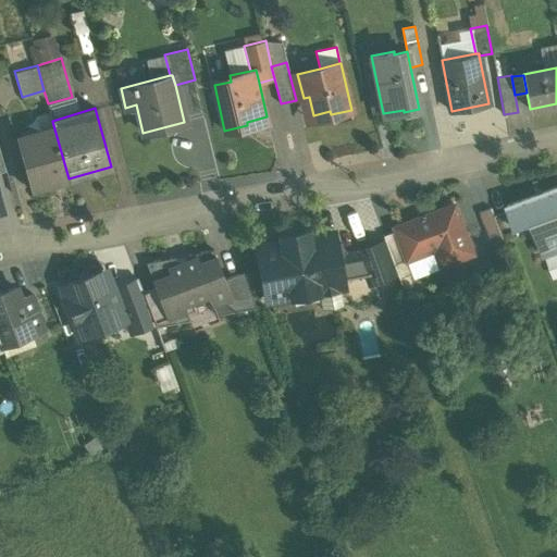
[(53,125),(16,136),(32,189),(69,178),(53,125)]
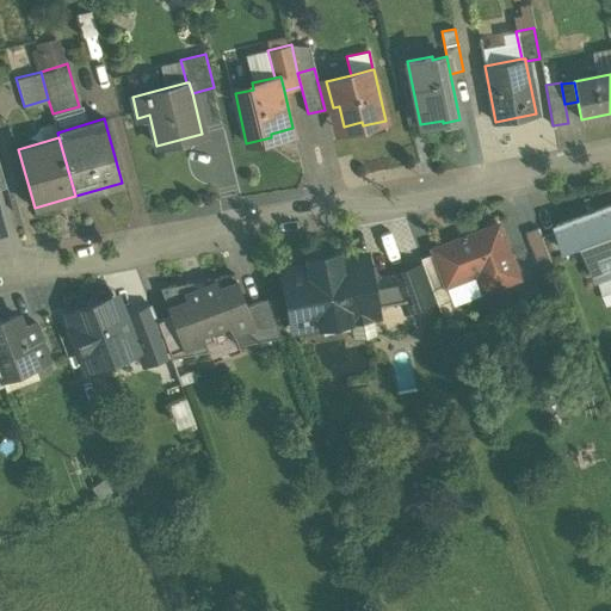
[(610,204),(556,226),(557,230),(566,250),(582,242),(597,279),(610,273),(610,204)]
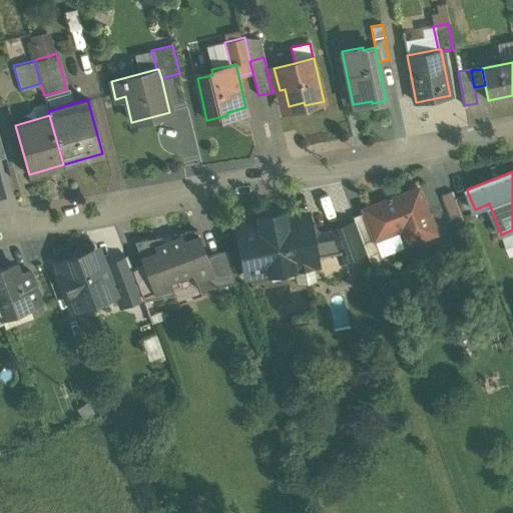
[(418,188),(363,209),(374,239),(400,229),(405,244),(435,233),(418,188)]
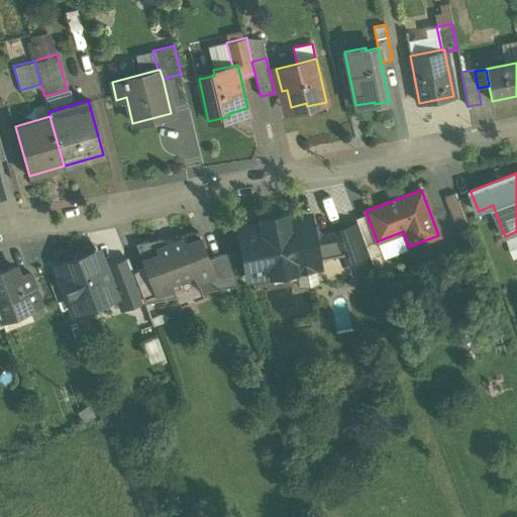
[(456,194),(446,197),(458,229),(469,226),(456,194)]
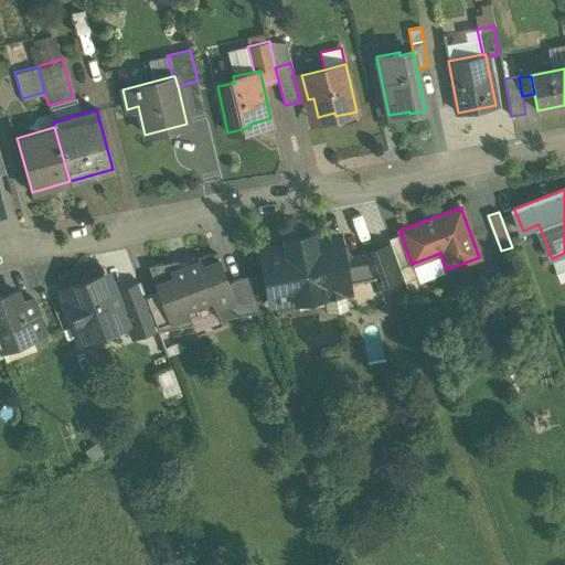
[(515,213),(501,219),(511,244),(525,238),(523,231),(515,213)]
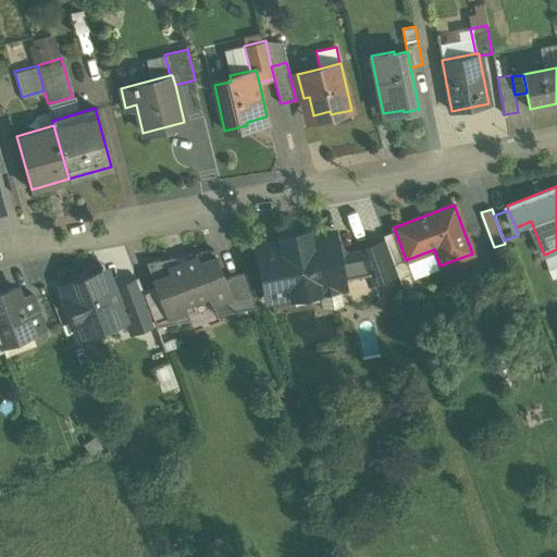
[(282,243),(257,247),(267,301),(319,292),(338,287),(343,286),(342,280),(366,275),(359,256),(338,260),(333,233),(309,237),(308,232),(281,237),(282,243)]
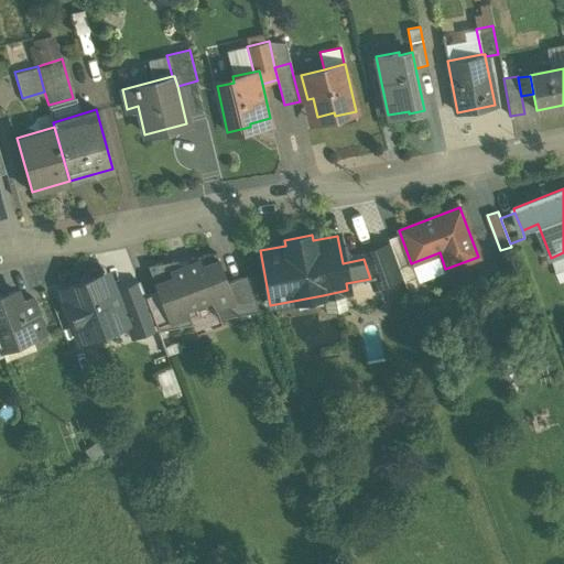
[(411,263),(400,236),(388,240),(399,268),(411,263)]
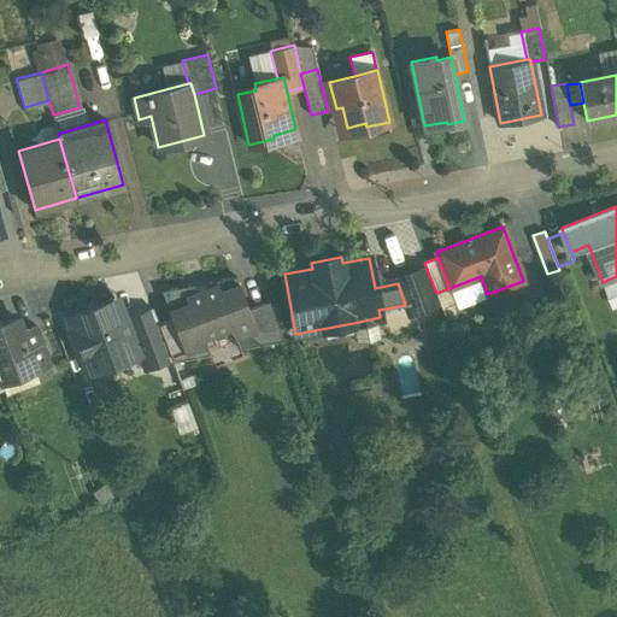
[(425,266),(395,278),(398,283),(405,305),(409,313),(440,303),(425,266)]
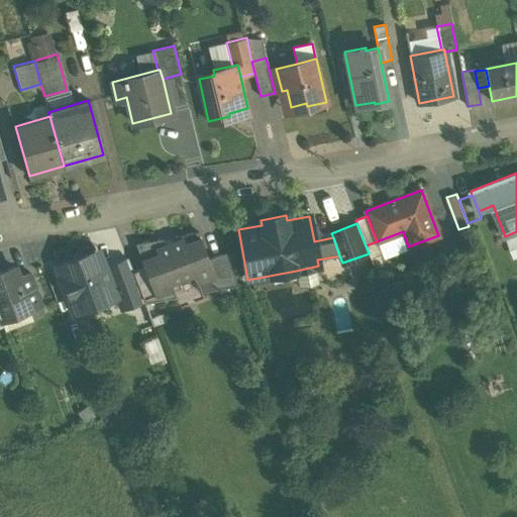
[(172,241),(165,244),(163,238),(135,243),(144,268),(157,301),(176,298),(170,282),(193,274),(197,283),(212,277),(214,276),(208,260),(198,232),(171,237),(172,241)]
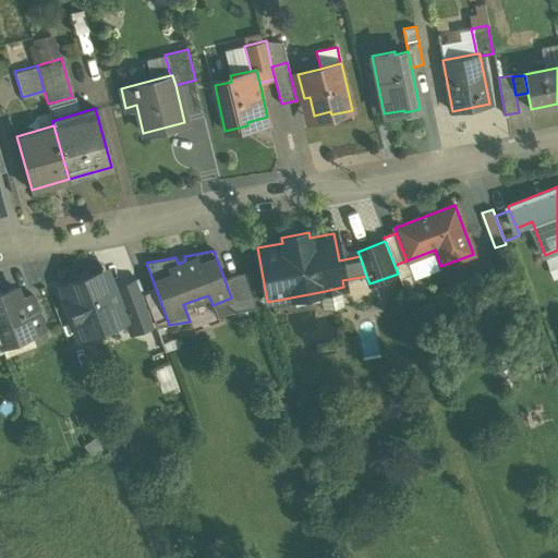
[(100,271),(60,287),(80,338),(125,322),(123,315),(113,289),(107,291),(100,271)]
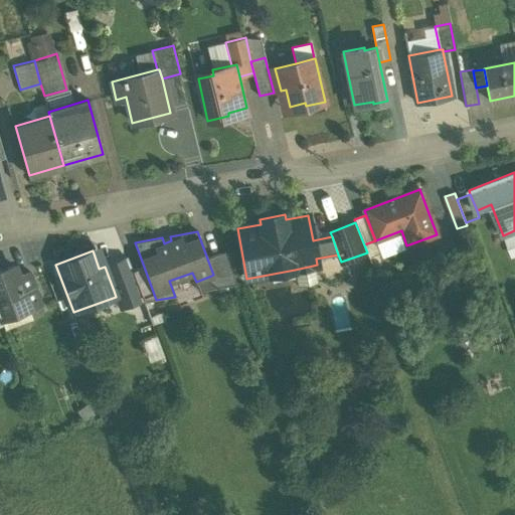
[(224,251),(207,259),(213,275),(211,276),(216,289),(236,285),(224,251)]
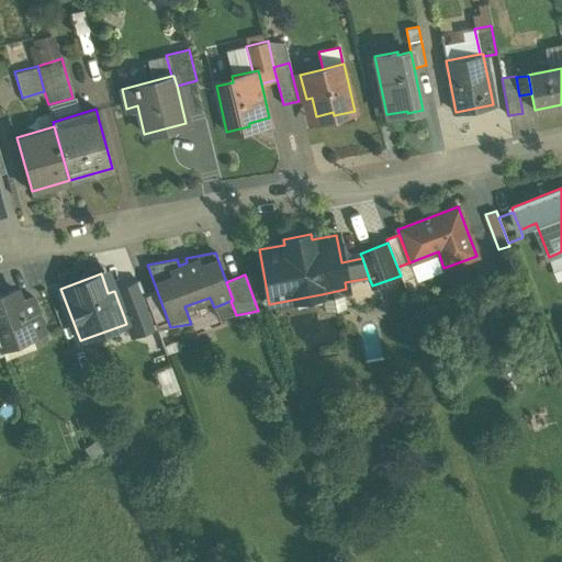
[(139,281),(114,291),(124,317),(135,313),(143,332),(156,327),(144,295),(139,281)]
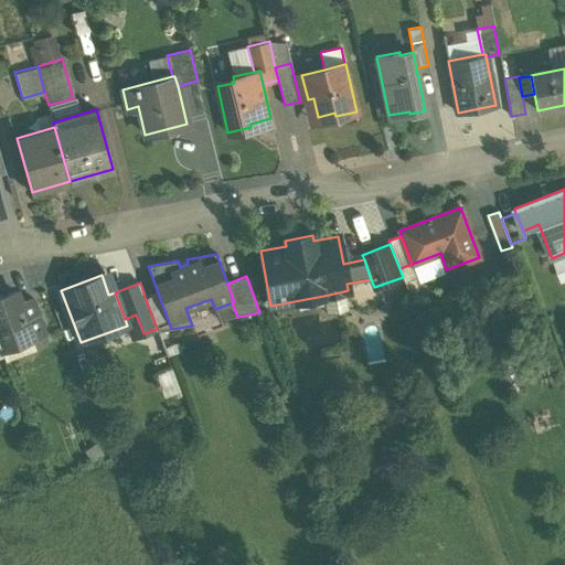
[(16,291),(0,297),(0,347),(31,336),(19,302),(20,302),(16,291)]
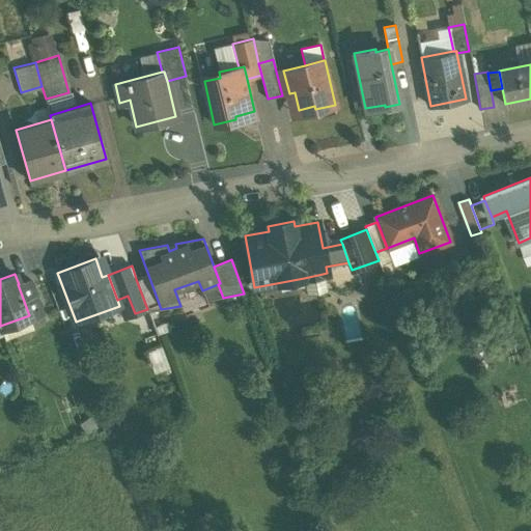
[(323,274),(304,278),(307,295),(326,290),(323,274)]
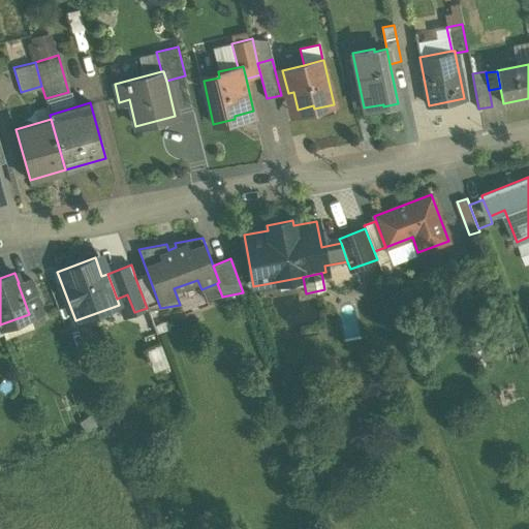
[(160,308),(148,274),(135,278),(147,308),(148,310),(160,308)]
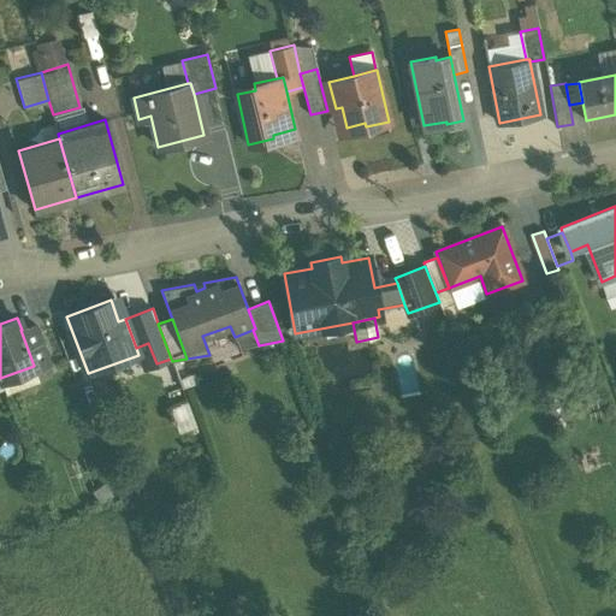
[(51,365),(35,325),(22,330),(21,330),(34,366),(35,371),(51,365)]
